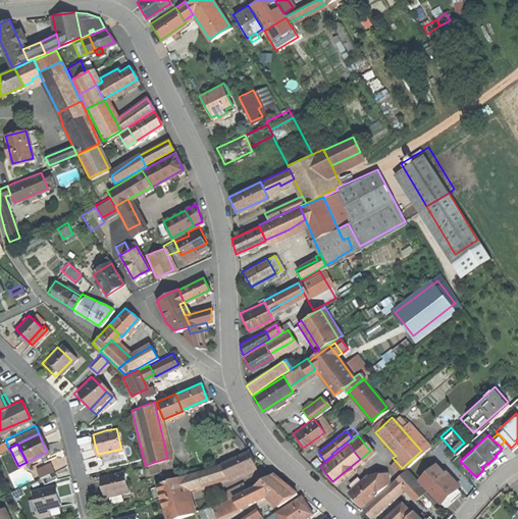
[(225,474),(226,477),(254,464),(251,458),(247,451),(220,463),(220,464),(225,474)]
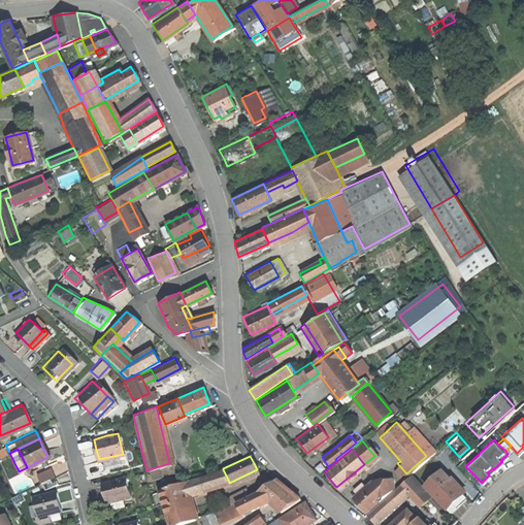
[(427,470),(431,477),(441,467),(436,462),(427,470)]
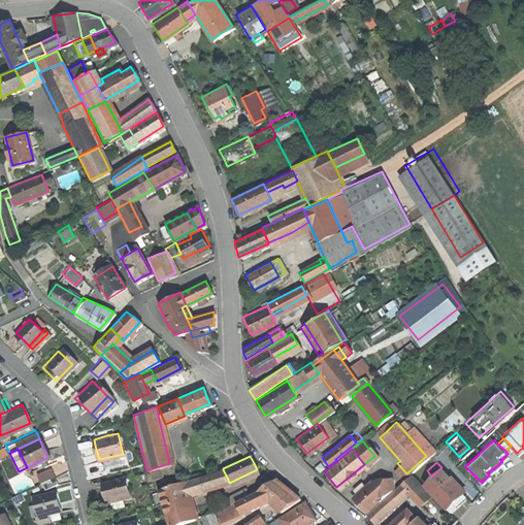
[(401,479),(406,473),(397,463),(392,468),(401,479)]
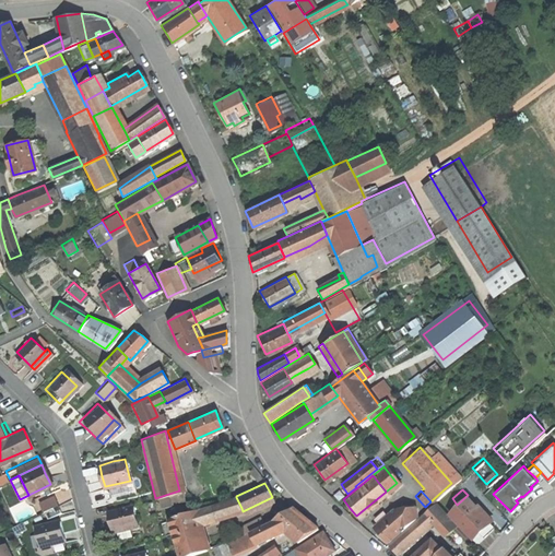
[(450,510),(475,540),(485,532),(494,523),(483,510),(485,508),(479,501),(476,503),(469,494),(468,495),(457,505),(450,510)]
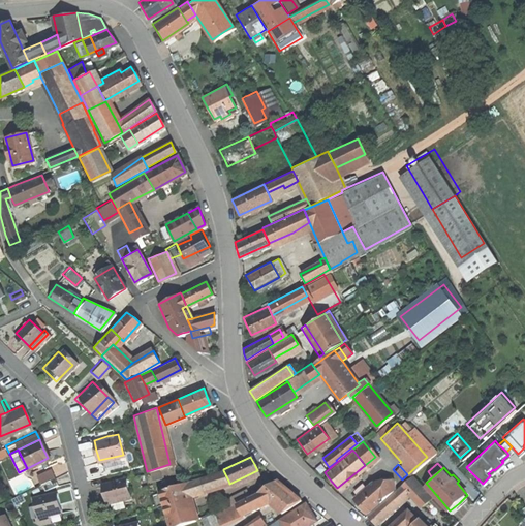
[(35,475),(39,484),(53,477),(49,469),(35,475)]
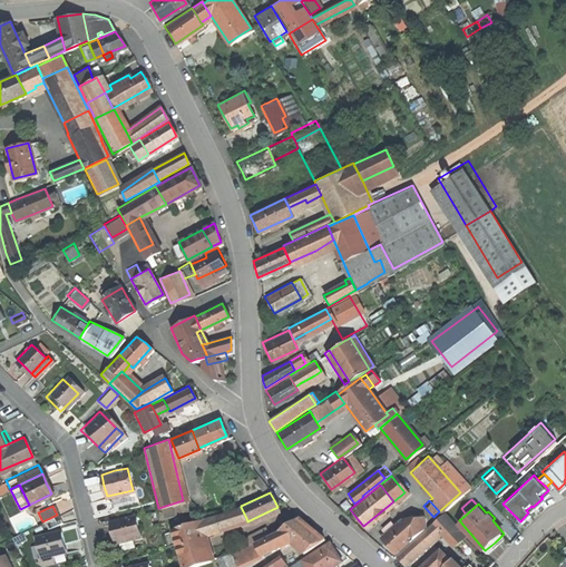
[(201,531),(246,518),(241,507),(197,520),(201,531)]
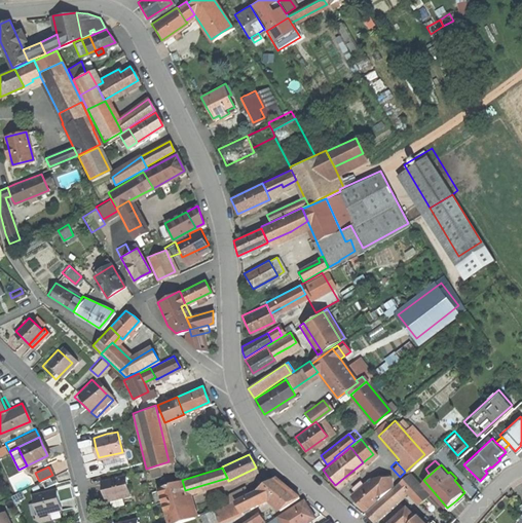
[(409,472),(398,481),(406,490),(416,501),(424,495),(434,506),(437,502),(409,472)]
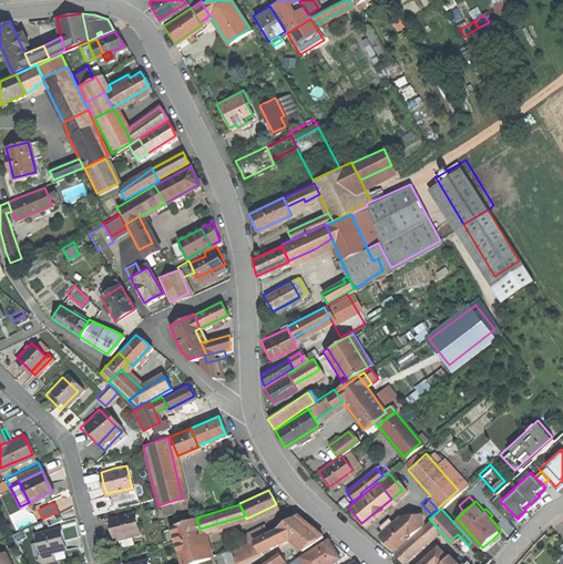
[(133,511),(111,516),(113,527),(115,537),(118,537),(130,534),(139,532),(133,511)]
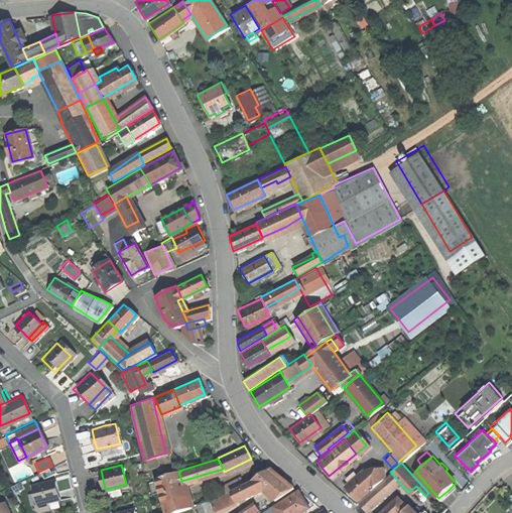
[(364,475),(361,475),(357,471),(343,484),(350,491),(357,499),(383,476),(381,467),(380,467),(380,465),(364,468),(364,470),(363,470),(364,475)]
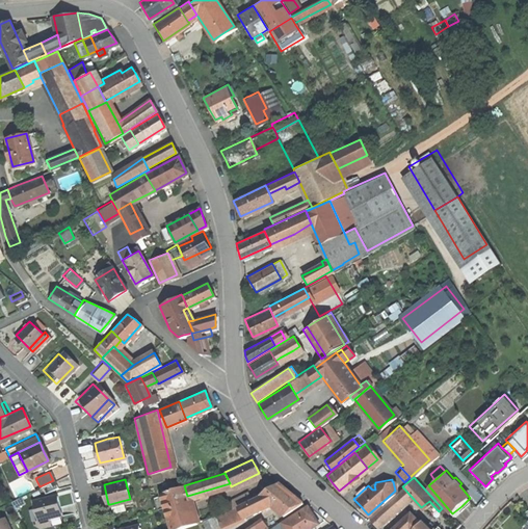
[(278,482),(257,495),(268,504),(281,514),(301,501),(289,491),(278,482)]
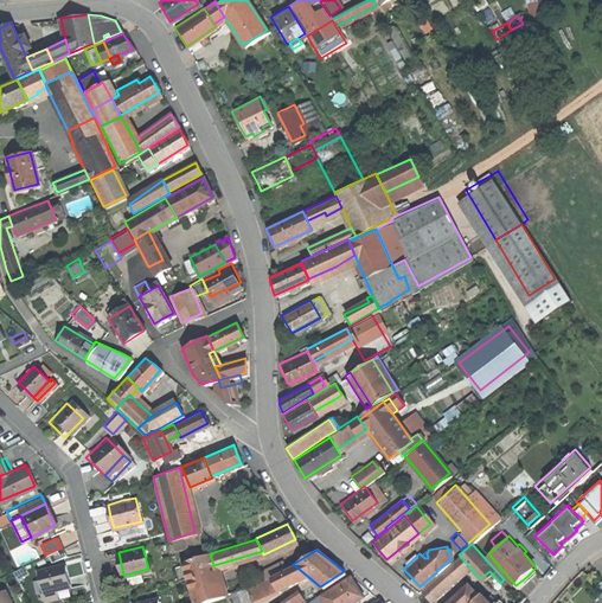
[(218,581),(213,565),(210,553),(180,562),(189,590),(218,581)]
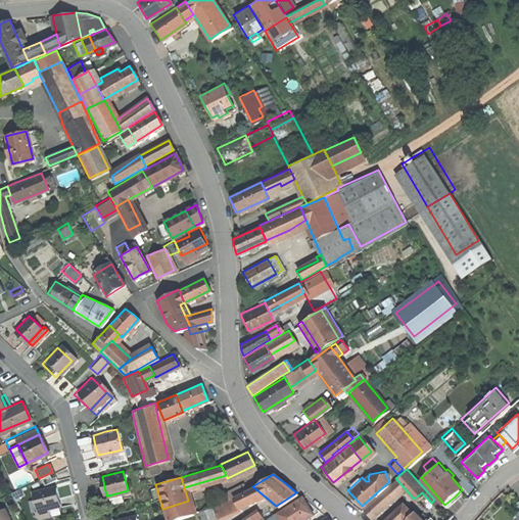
[(392,497),(404,487),(395,478),(384,488),(392,497)]
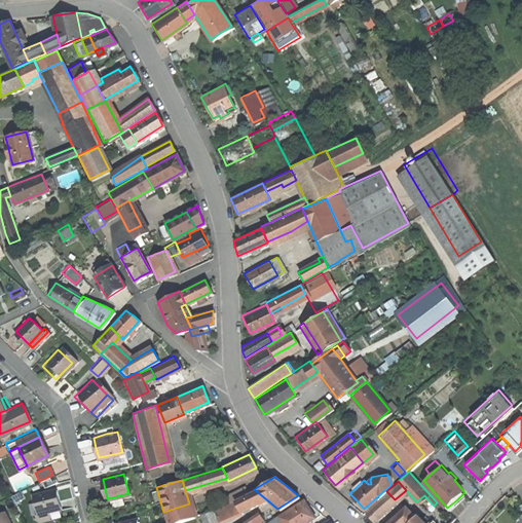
[(31,494),(36,514),(60,508),(57,498),(54,488),(31,494)]
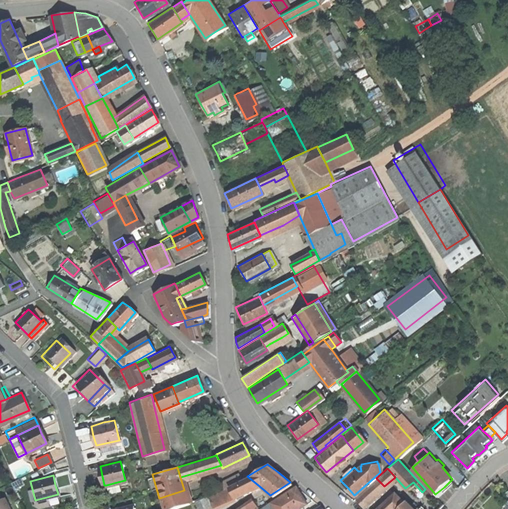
[(252,485),(247,476),(240,480),(242,484),(244,489),(248,487),(252,485)]
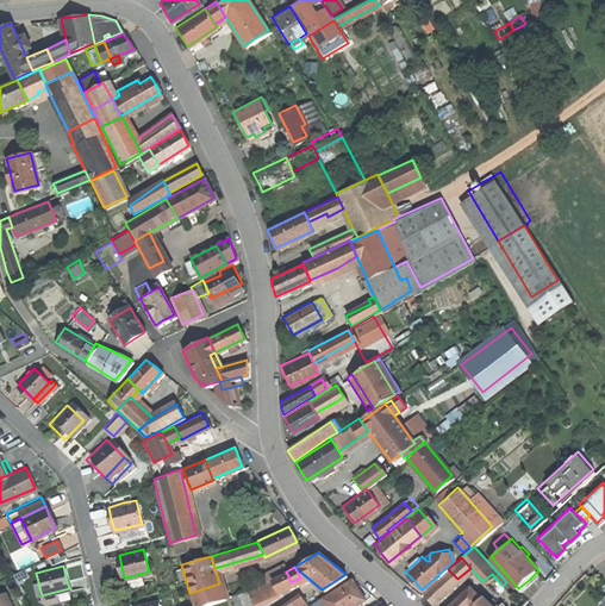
[(301,581),(307,578),(294,567),(300,578),(301,581)]
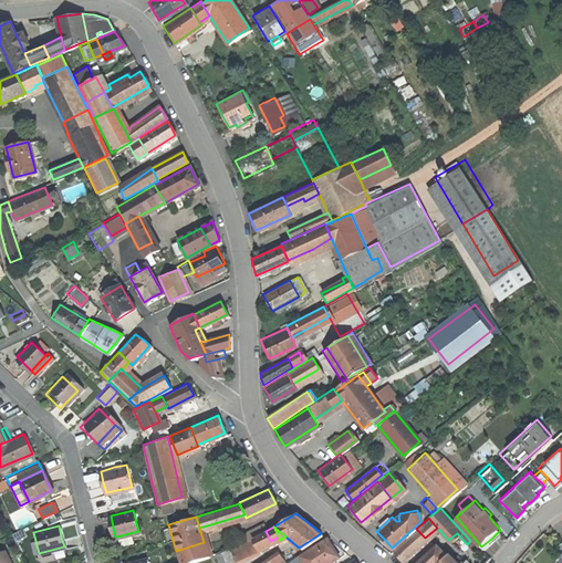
[(399,560),(425,538),(416,529),(392,551),(396,555),(399,560)]
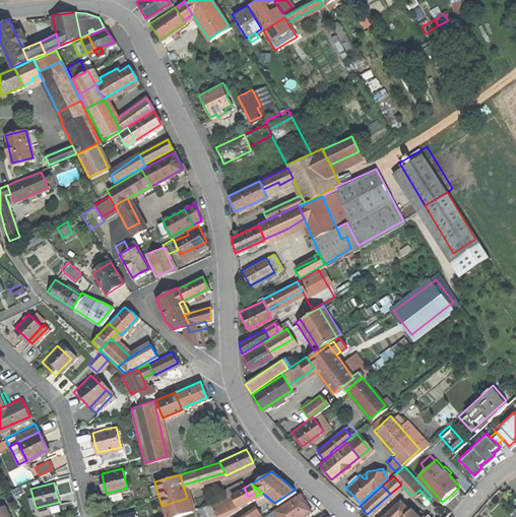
[(121,496),(119,490),(108,493),(109,499),(121,496)]
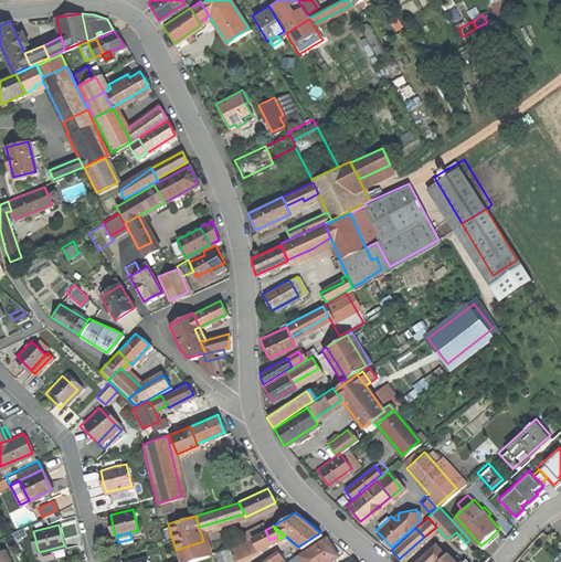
[(265,542),(270,540),(267,534),(263,537),(261,532),(251,537),(257,548),(265,543),(265,542)]
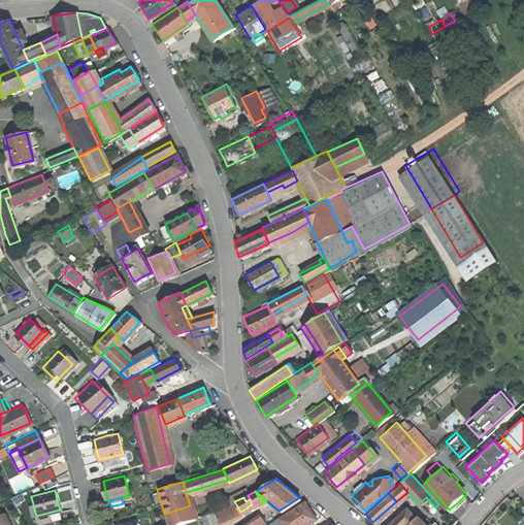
[(229,518),(241,513),(240,512),(234,501),(224,506),(229,518)]
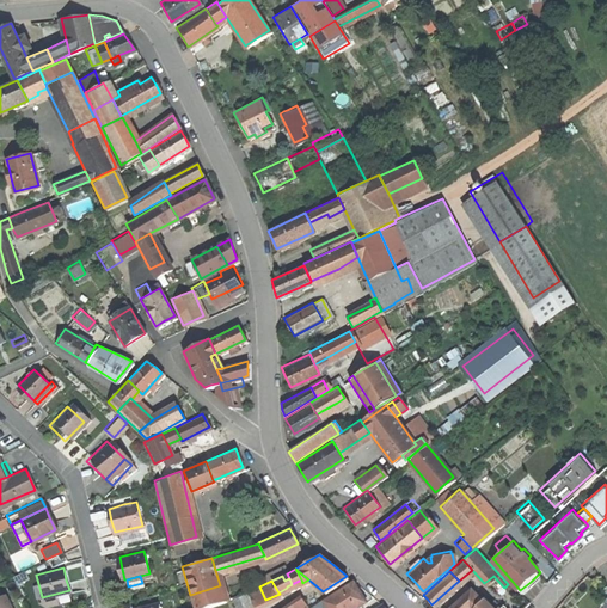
[(322,600),(327,607),(350,607),(363,600),(357,590),(351,581),(322,600)]
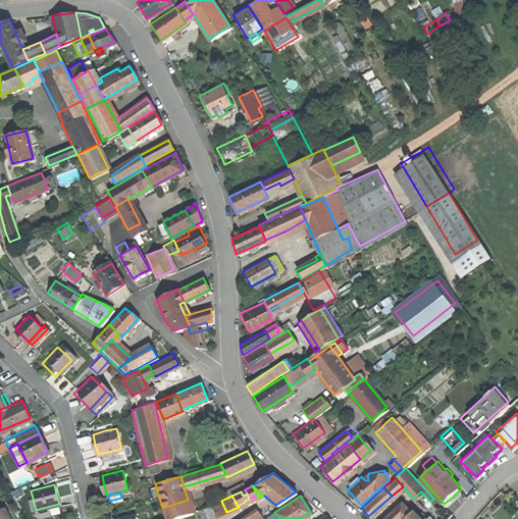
[(254,499),(253,497),(249,499),(245,501),(245,502),(238,506),(239,507),(254,499)]
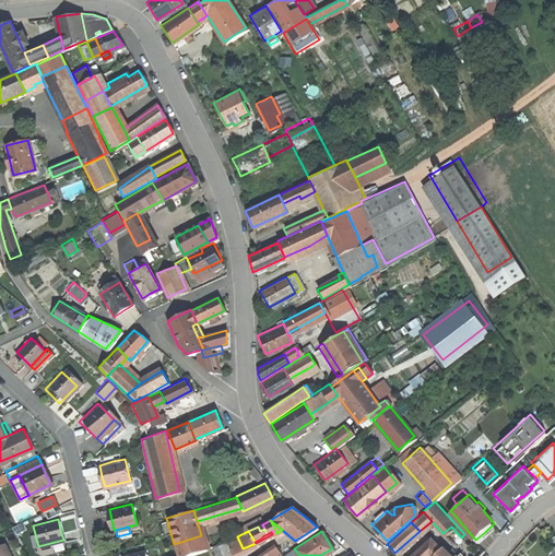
[(203,542),(201,535),(174,544),(177,555),(178,555),(204,548),(203,542)]
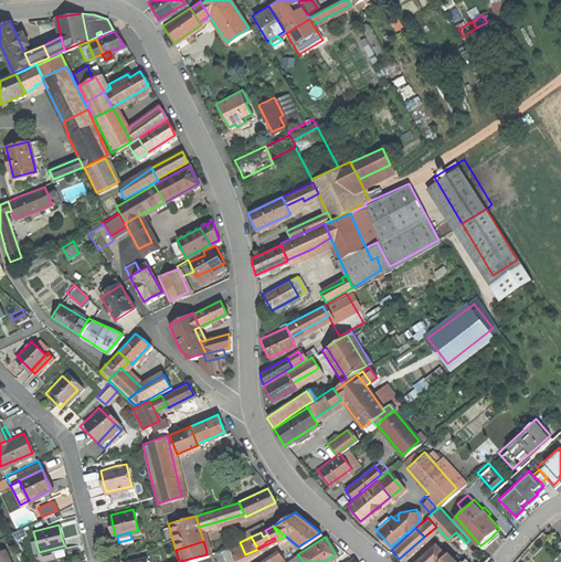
[(218,561),(224,561),(245,554),(240,542),(214,552),(218,561)]
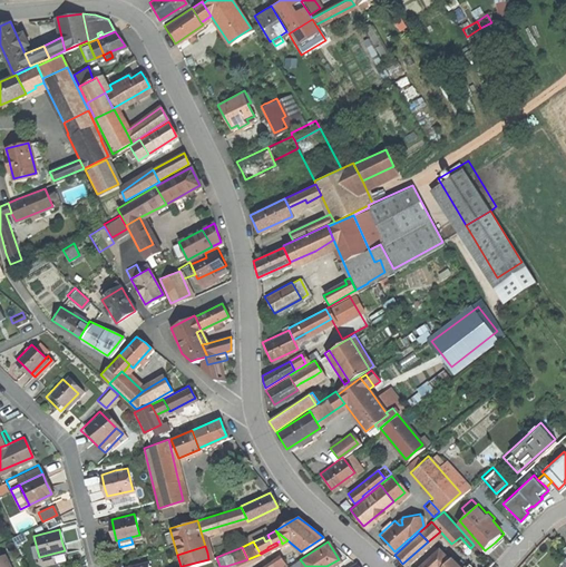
[(457,566),(439,547),(427,558),(435,566),(457,566)]
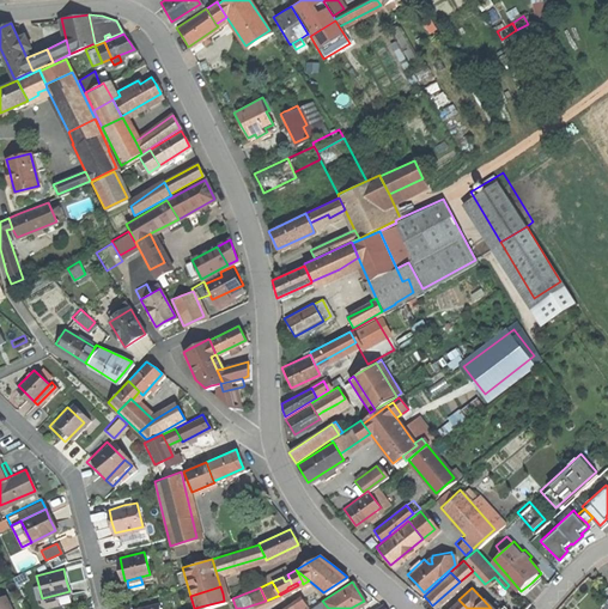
[(0,608),(10,608),(4,595),(0,596),(0,608)]
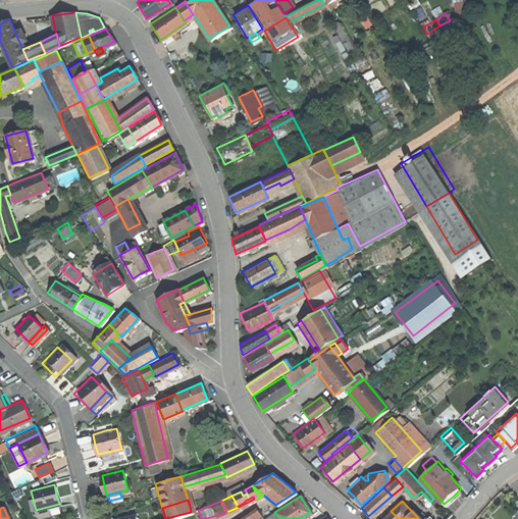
[(247,516),(249,518),(256,518),(261,516),(257,510),(247,516)]
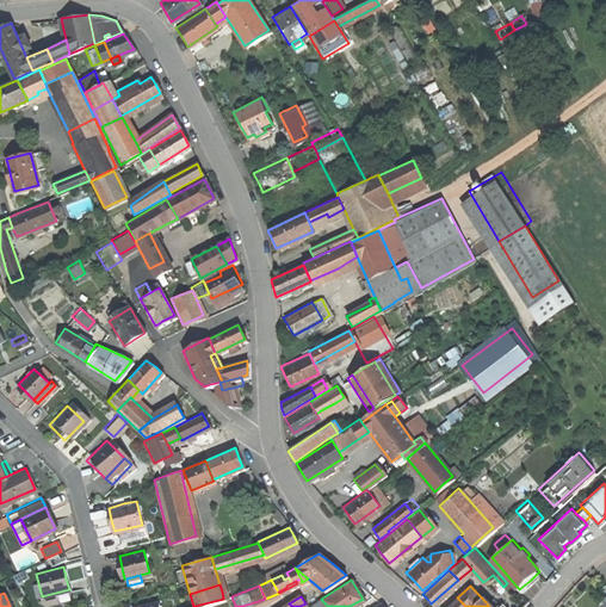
[(313,606),(327,606),(321,599),(320,596),(310,602),(313,606)]
